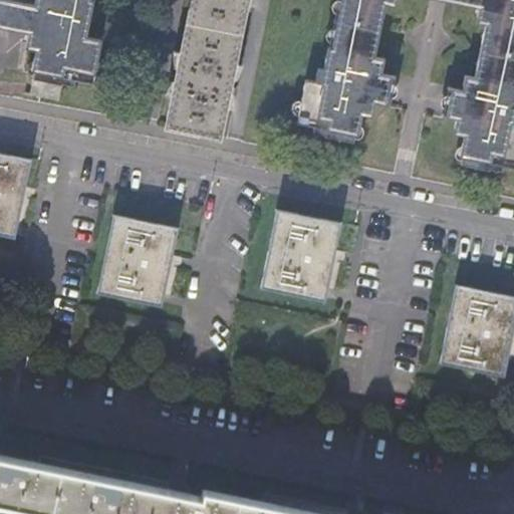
[(0,0),(0,26),(30,33),(28,42),(31,43),(30,49),(40,51),(34,79),(63,85),(64,83),(76,85),(77,79),(95,83),(103,40),(88,36),(96,1),(93,0),(92,0),(0,0)]
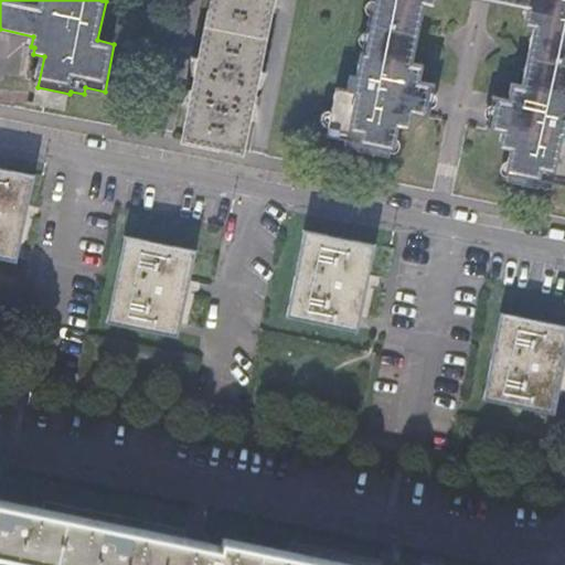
[(212,0),(185,132),(227,140),(226,146),(241,149),(270,0),(212,0)]
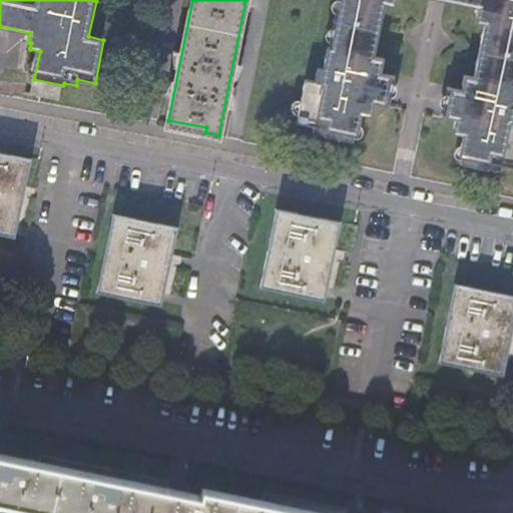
[(512,0),(344,0),(335,48),(333,48),(328,69),(322,68),(319,82),(308,80),(300,122),(315,125),(313,131),(326,133),(325,135),(355,141),(360,111),(374,114),(375,108),(378,109),(380,99),(417,106),(460,115),(458,125),(462,126),(460,132),(475,134),(469,165),(492,170),(492,168),(505,171),(506,165),(512,166),(512,0)]
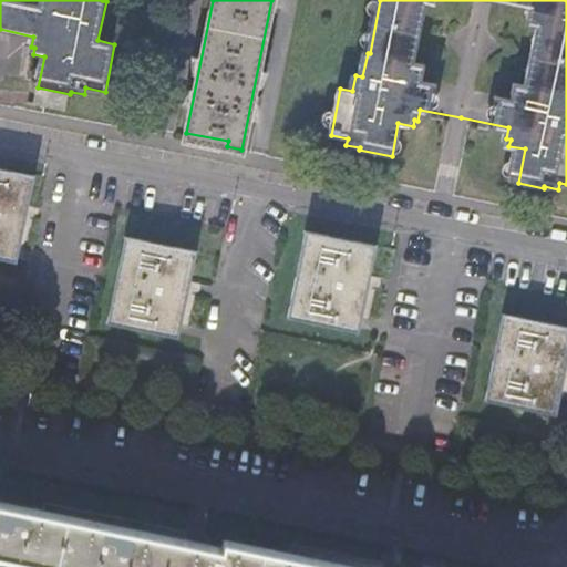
[(228,141),(186,133),(185,138),(227,146),(228,141)]
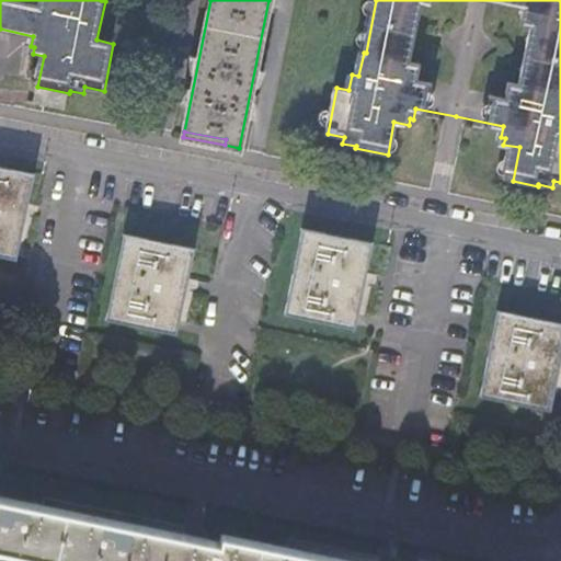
[(24,215),(32,173),(0,167),(0,255),(15,259),(24,215)]
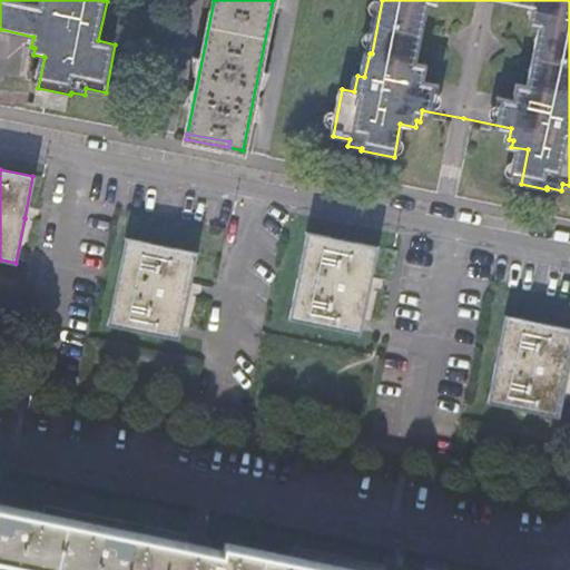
[(370,286),(377,246),(307,232),(290,317),(361,332),(370,286)]
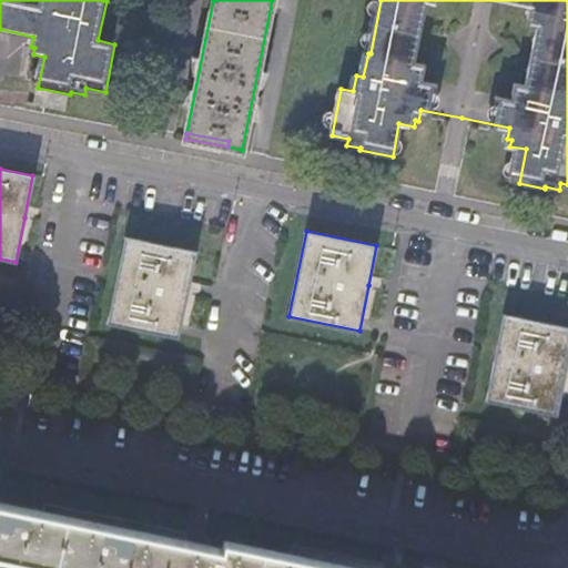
[(186,293),(195,251),(124,236),(107,323),(178,337),(186,293)]
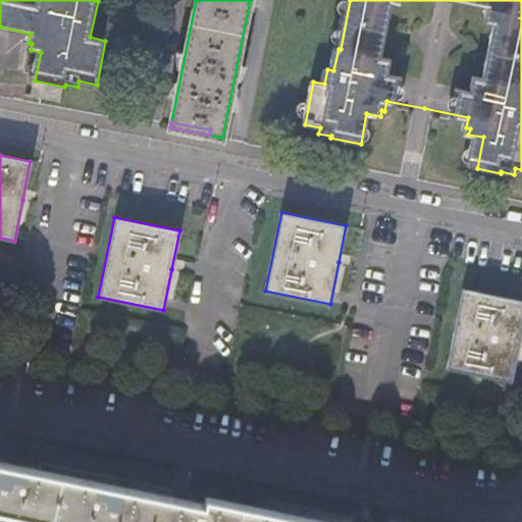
[(520,340),(521,330),(521,299),(464,288),(448,367),(513,380),(520,340)]
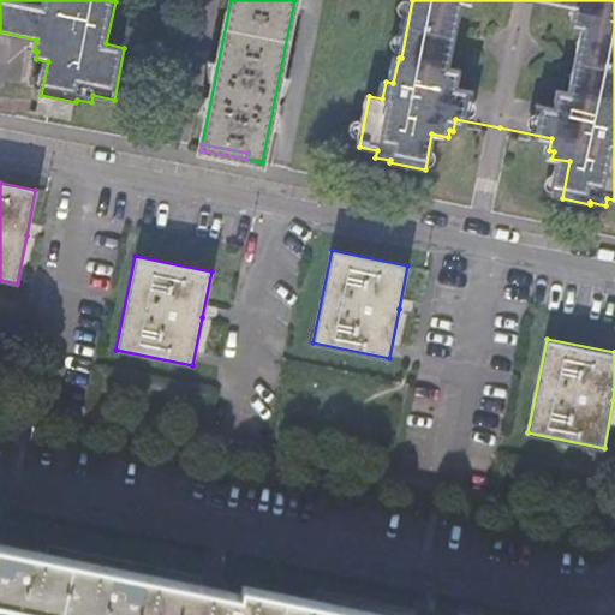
[(395,614),(243,585),(242,593),(0,544),(0,599),(79,614),(395,614)]
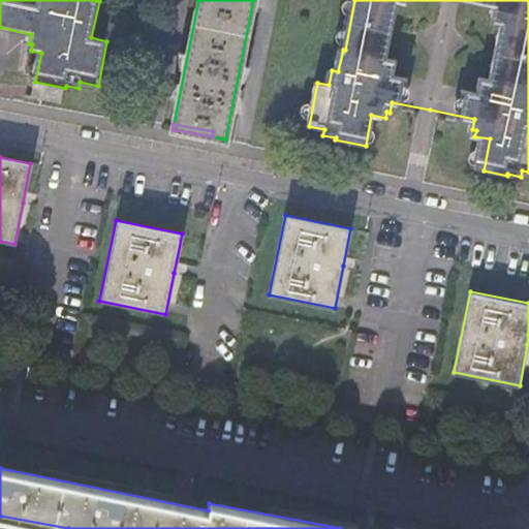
All buildings are outlined.
